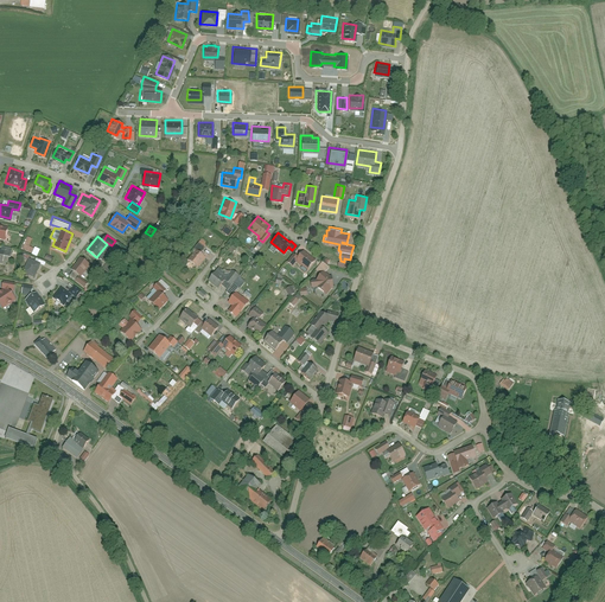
[(0,261),(2,261),(5,253),(8,254),(11,247),(1,244),(0,249),(0,261)]
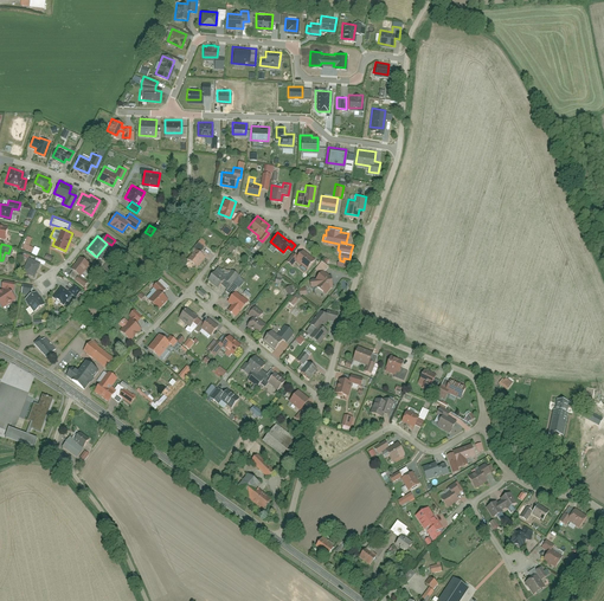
[(194,246),(187,257),(198,264),(205,253),(194,246)]
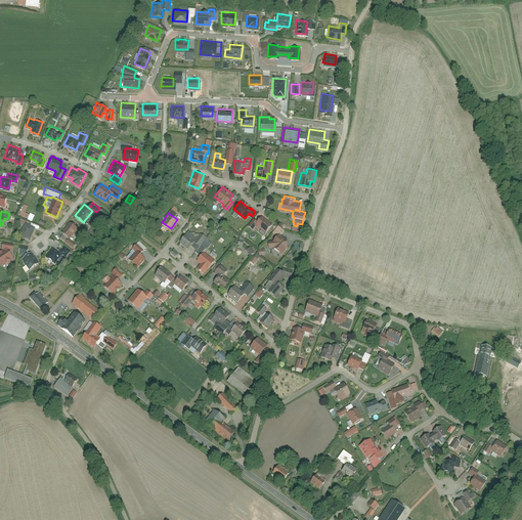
[(261,216),(255,223),(264,230),(270,223),(261,216)]
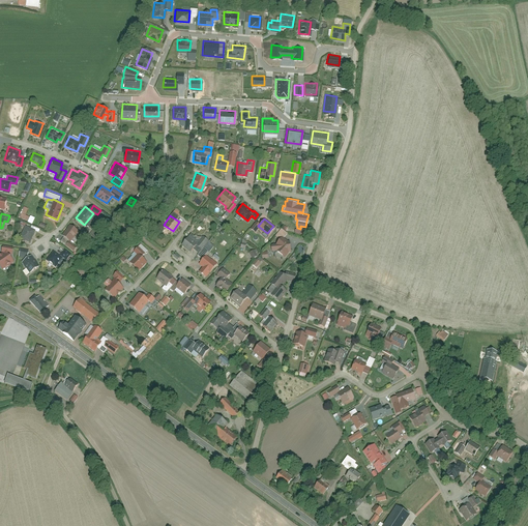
[(256,220),(250,227),(254,230),(259,223),(256,220)]
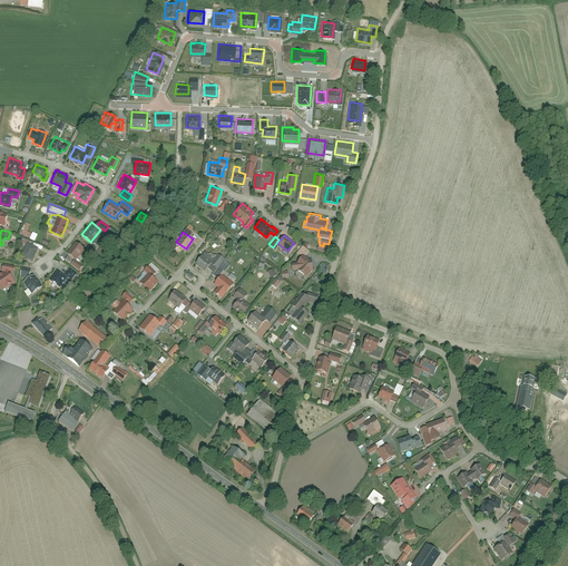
[(75,240),(66,251),(75,257),(84,247),(75,240)]
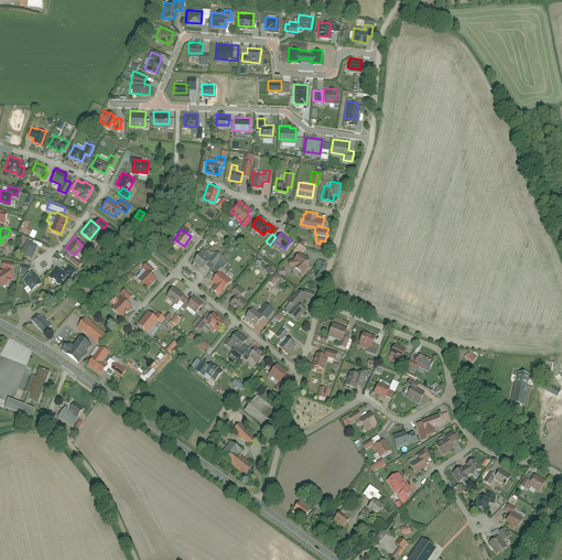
[(25,238),(20,251),(30,256),(36,243),(25,238)]
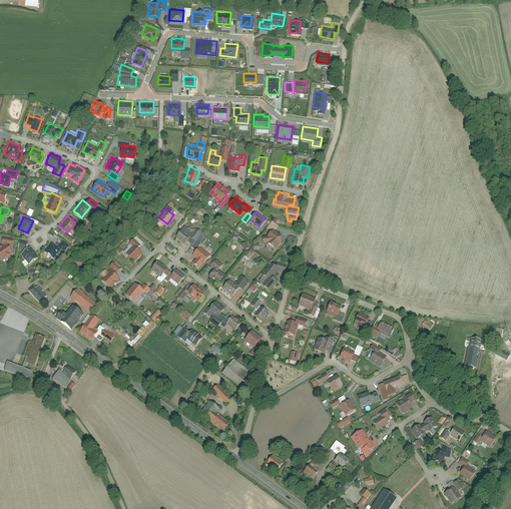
[(271,218),(266,225),(272,230),(278,223),(271,218)]
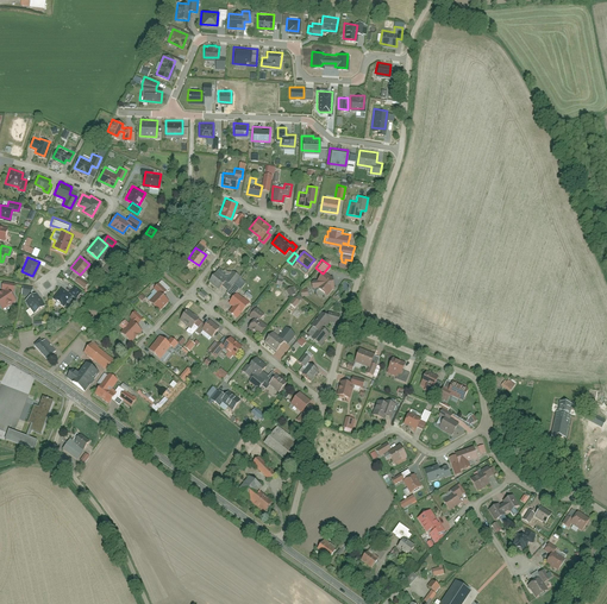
[(233,268),(226,278),(232,283),(239,272),(233,268)]
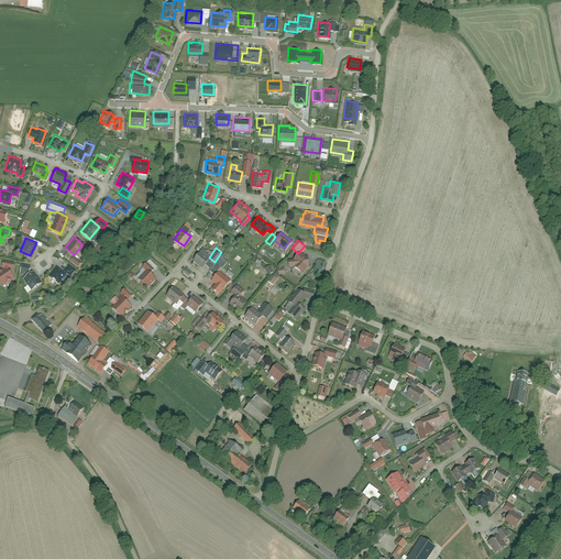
[(201,266),(208,259),(198,251),(191,259),(201,266)]
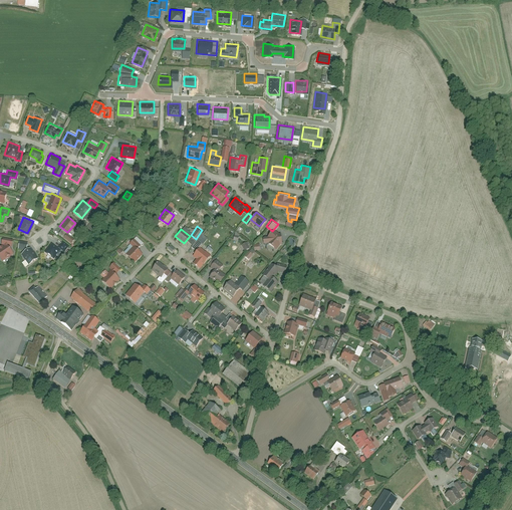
[(262,235),(263,242),(269,241),(268,242),(274,248),(282,239),(278,235),(271,230),(268,234),(262,235)]
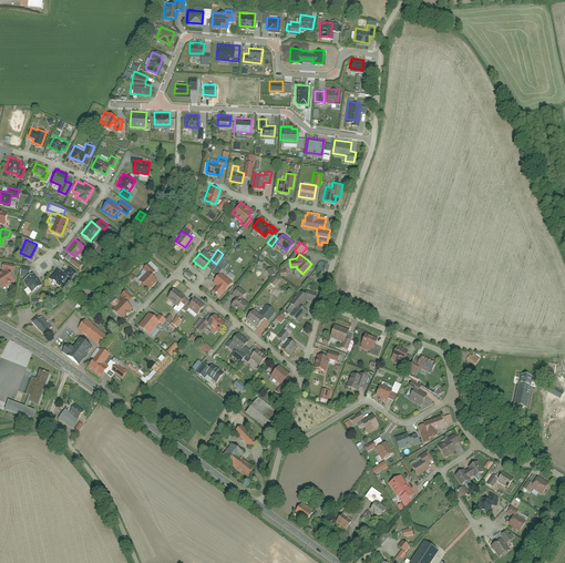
[(73,257),(71,262),(79,267),(81,263),(73,257)]
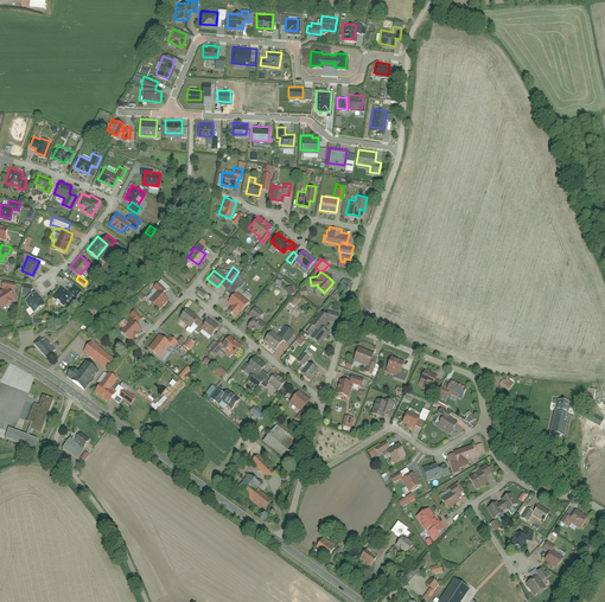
[(5,287),(0,290),(0,302),(2,306),(14,296),(8,288),(13,288),(14,280),(2,279),(1,287),(5,287)]
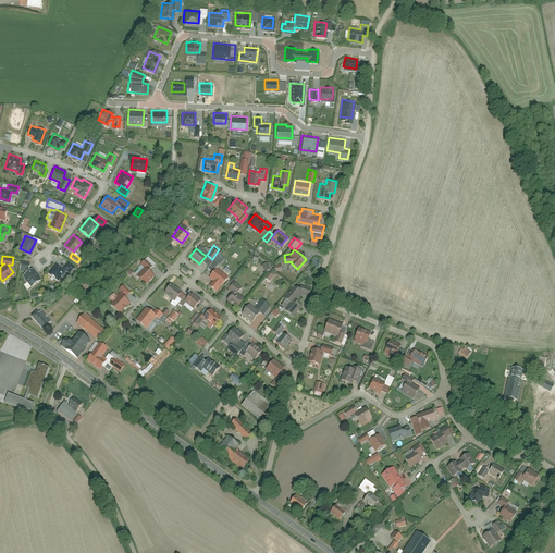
[(140,261),(144,266),(136,273),(146,282),(153,273),(147,267),(151,263),(146,257),(140,261)]
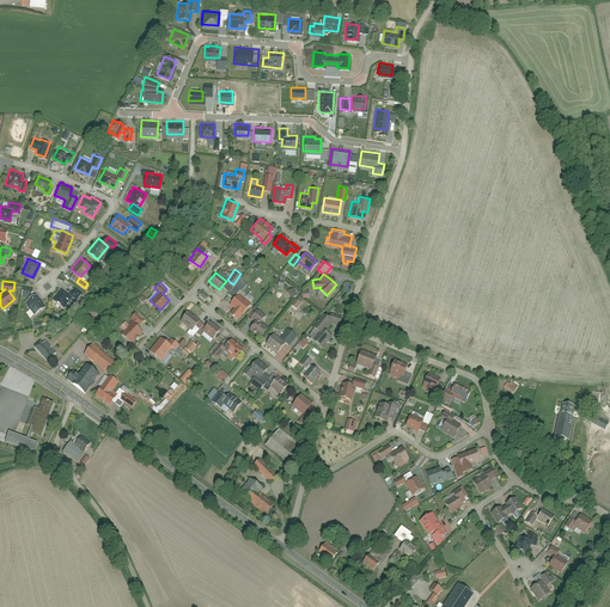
[(23,283),(20,293),(31,295),(34,286),(23,283)]
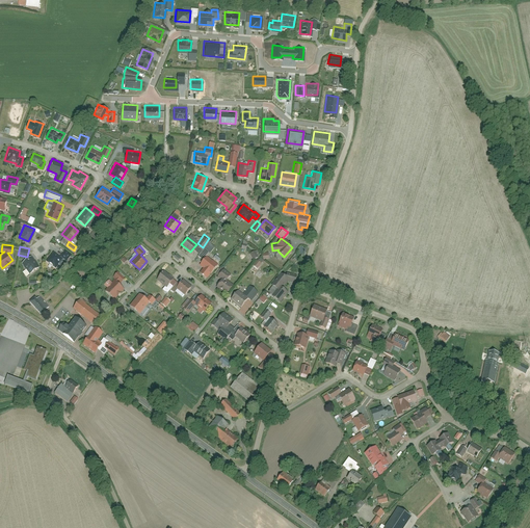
[(203,247),(197,254),(203,258),(208,252),(203,247)]
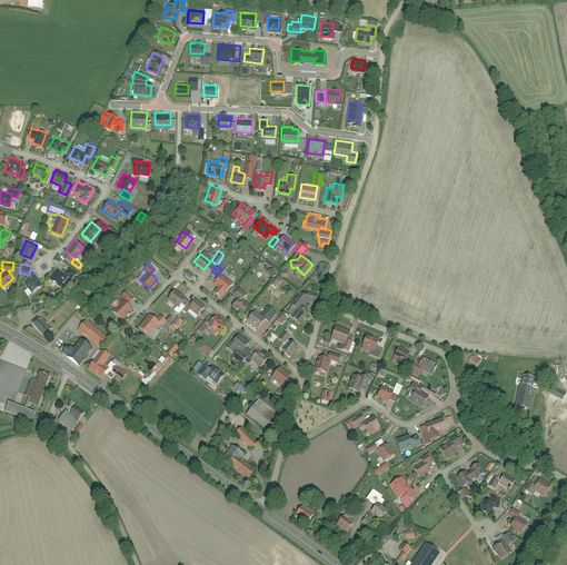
[(68,266),(65,271),(70,276),(75,271),(68,266)]
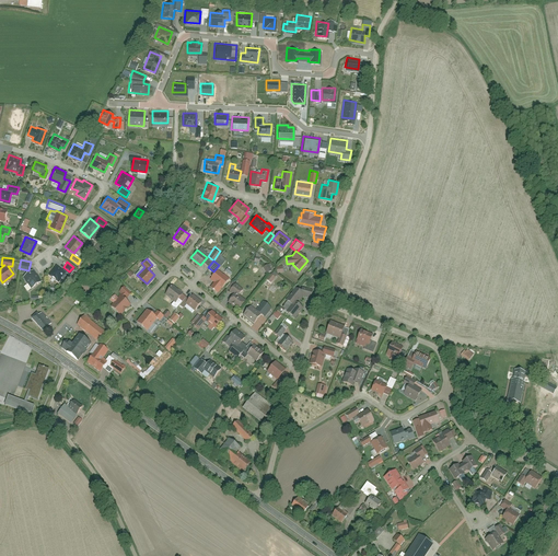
[(56,264),(48,273),(58,280),(66,270),(56,264)]
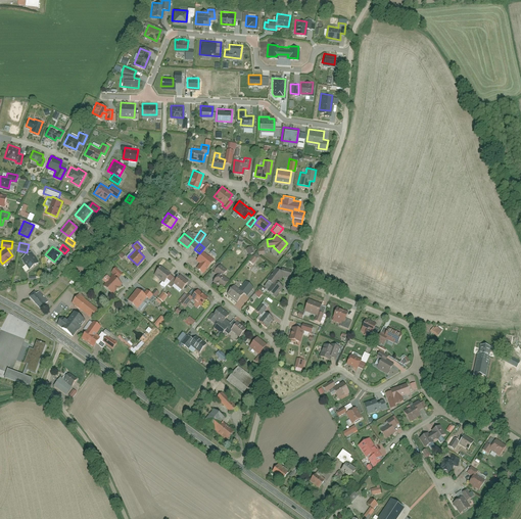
[(196,258),(199,262),(196,267),(202,272),(205,268),(214,258),(203,249),(196,258)]
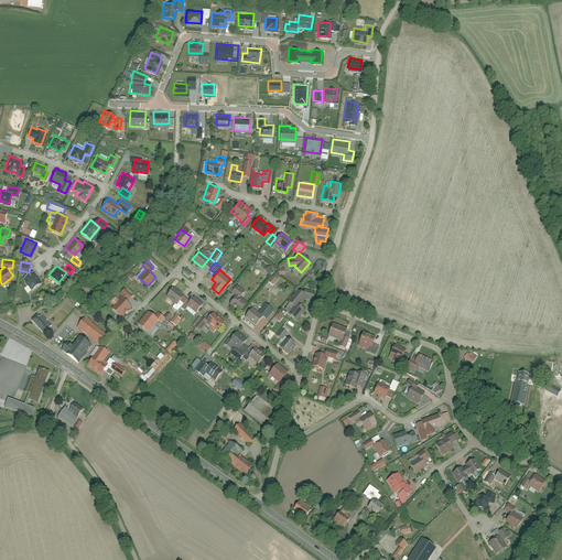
[(33,270),(22,278),(31,290),(42,281),(33,270)]
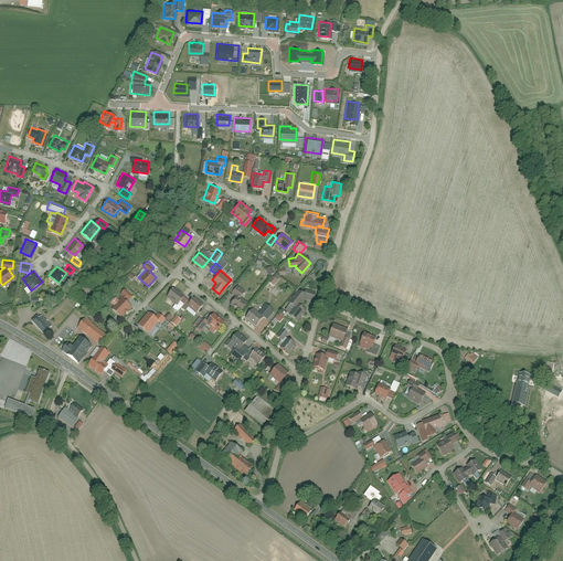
[(172,285),(165,294),(174,302),(182,293),(172,285)]
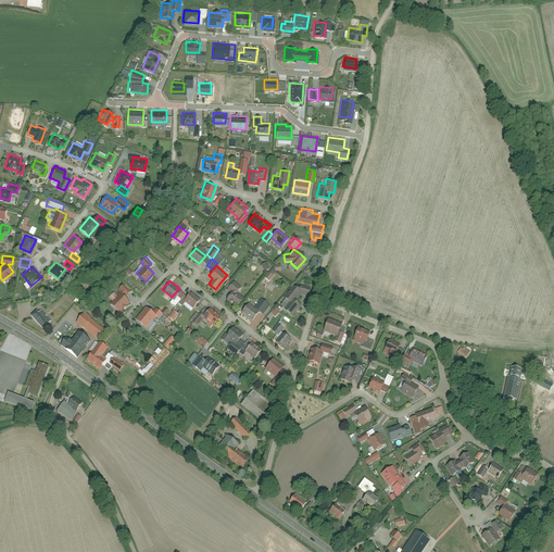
[(231,291),(226,298),(236,306),(242,298),(236,292),(240,287),(233,280),(227,287),(231,291)]
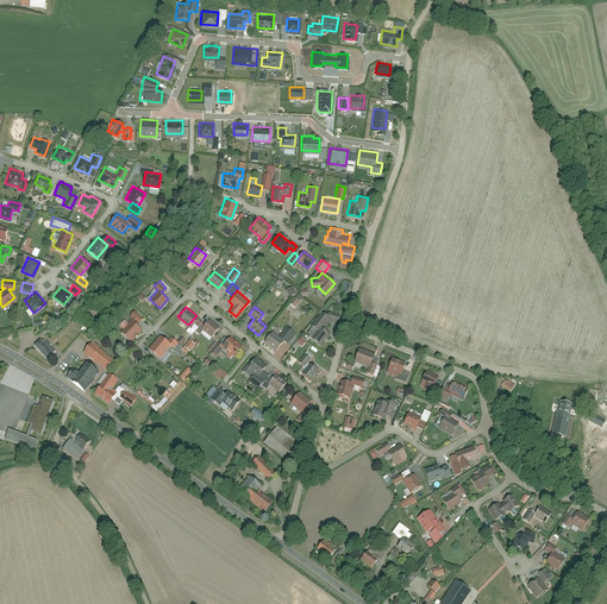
[(143,327),(138,322),(143,316),(135,308),(129,314),(131,318),(119,331),(131,340),(143,327)]
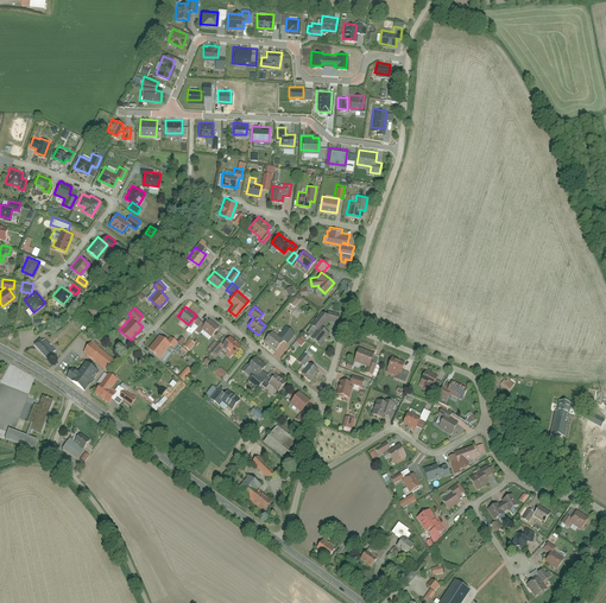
[(327,310),(326,313),(319,309),(308,323),(315,328),(309,335),(319,342),(327,331),(320,325),(326,318),(335,321),(338,312),(327,310)]
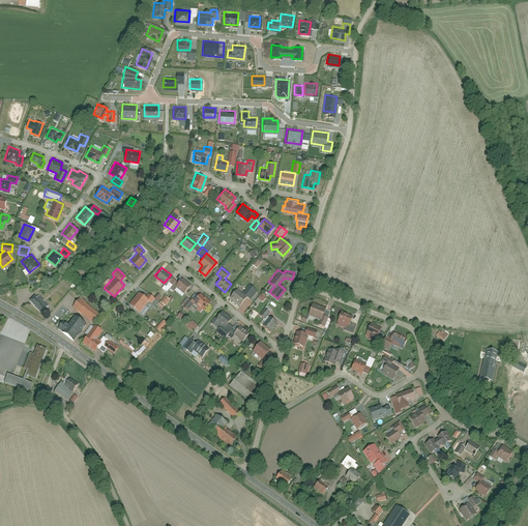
[(181,276),(175,285),(184,292),(191,284),(181,276)]
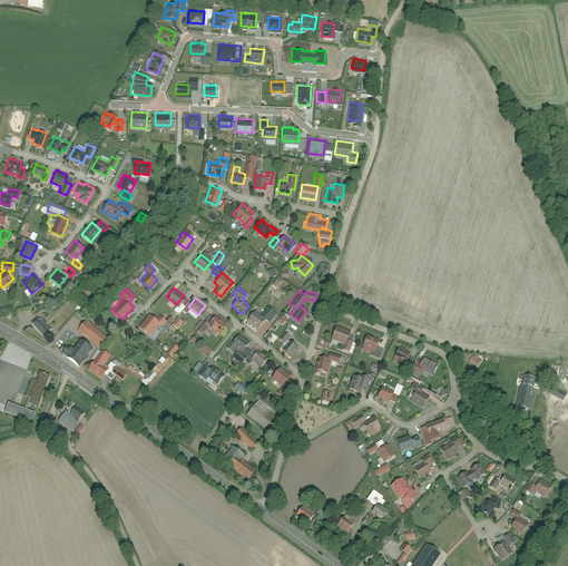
[(188,300),(182,308),(185,310),(192,302),(188,300)]
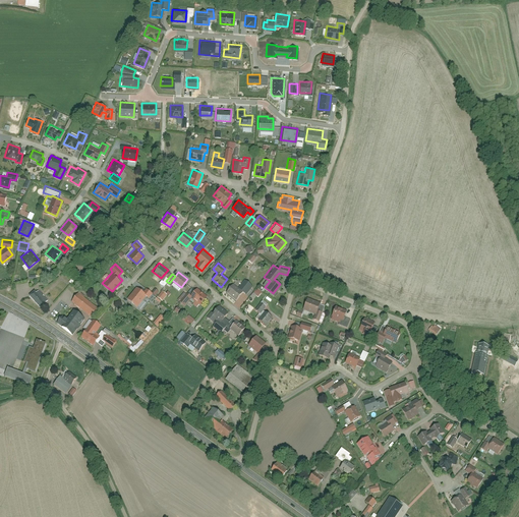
[(160,283),(162,285),(168,278),(166,276),(160,283)]
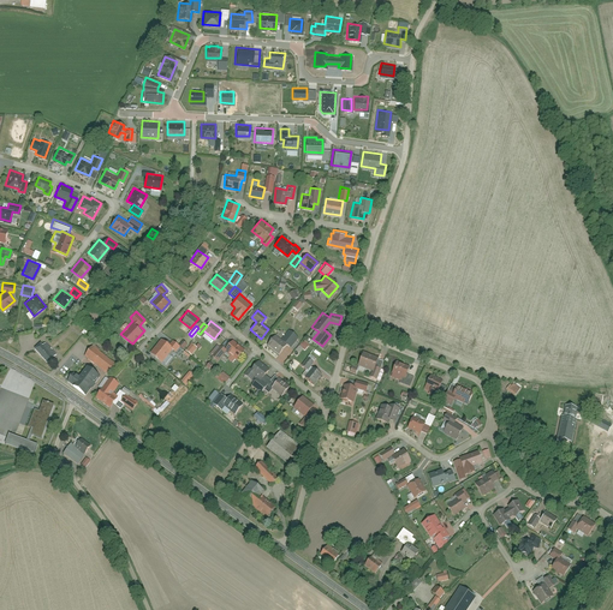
[(275,333),(267,342),(279,351),(285,344),(289,346),(297,336),(287,328),(280,336),(275,333)]
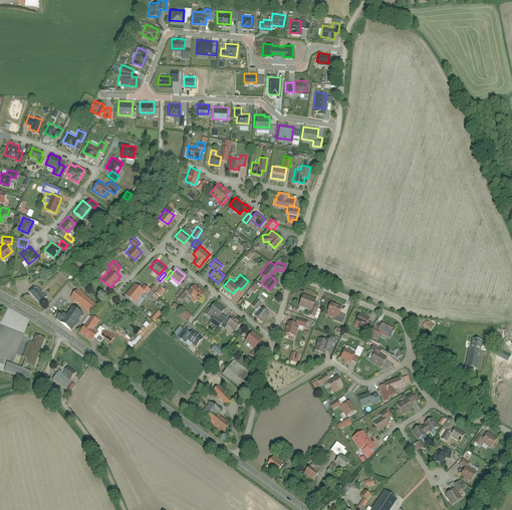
[(150,287),(142,281),(139,285),(147,291),(150,287)]
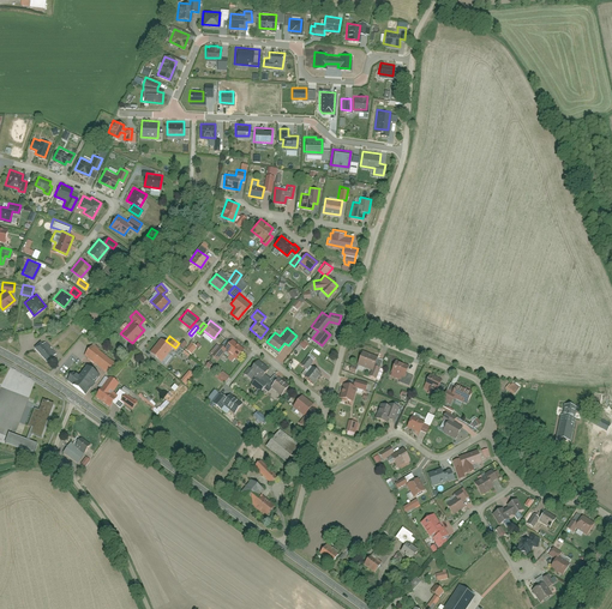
[(160,337),(149,350),(162,360),(173,347),(160,337)]
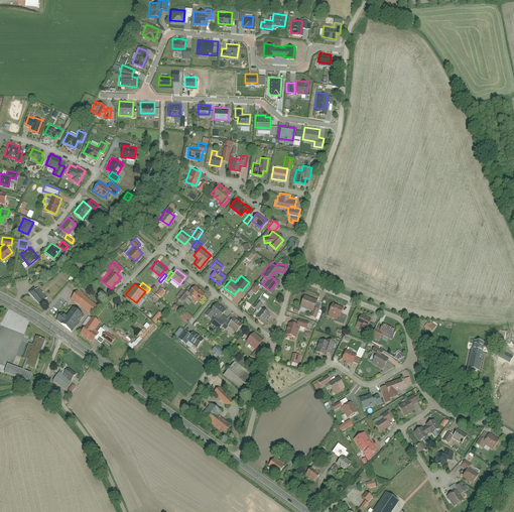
[(36,284),(28,291),(39,304),(48,296),(36,284)]
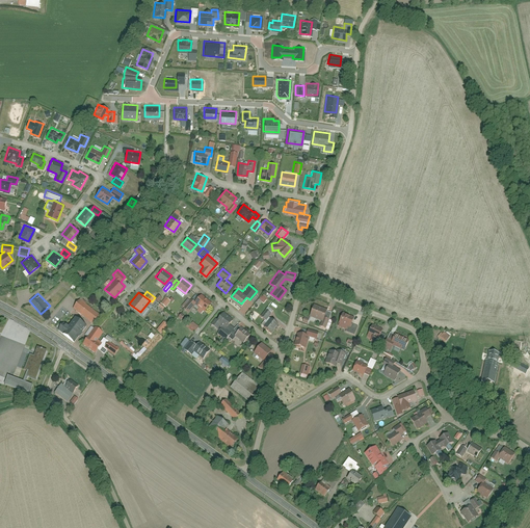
[(211,301),(201,293),(194,300),(205,309),(211,301)]
